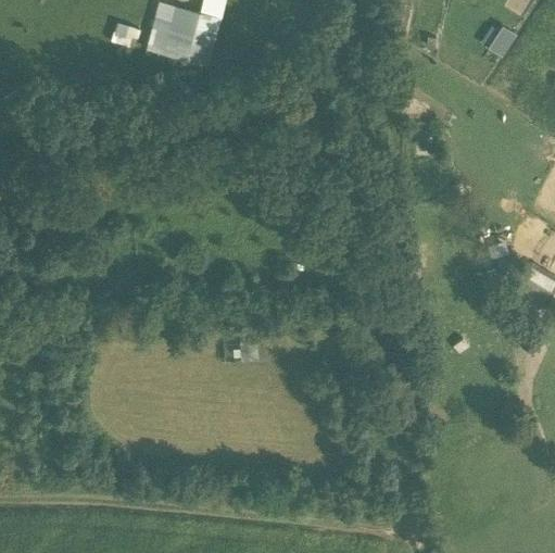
[(221,2),(213,0),(204,0),(201,13),(215,16),(216,17),(221,2)]
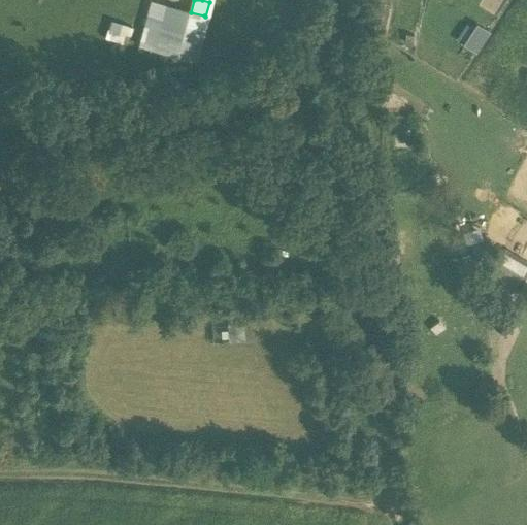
[(161,53),(172,7),(150,1),(137,46),(161,53)]
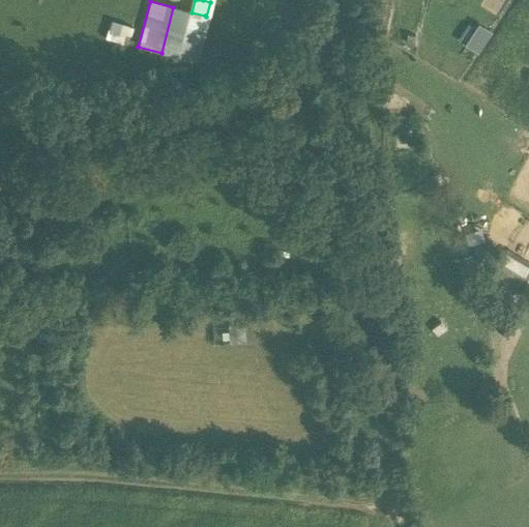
[(192,12),(173,7),(162,53),(194,62),(205,16),(192,12)]
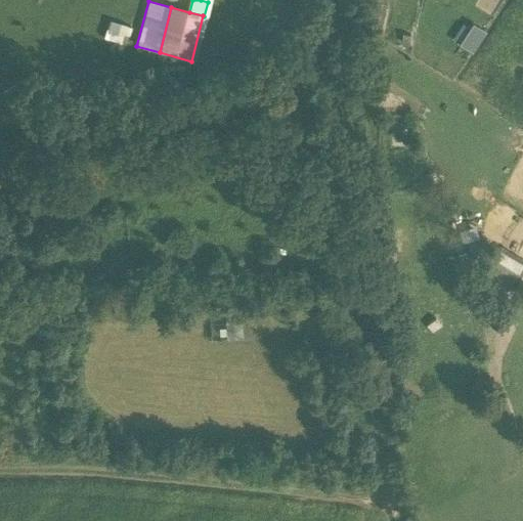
[(105,39),(126,46),(132,29),(112,22),(105,39)]
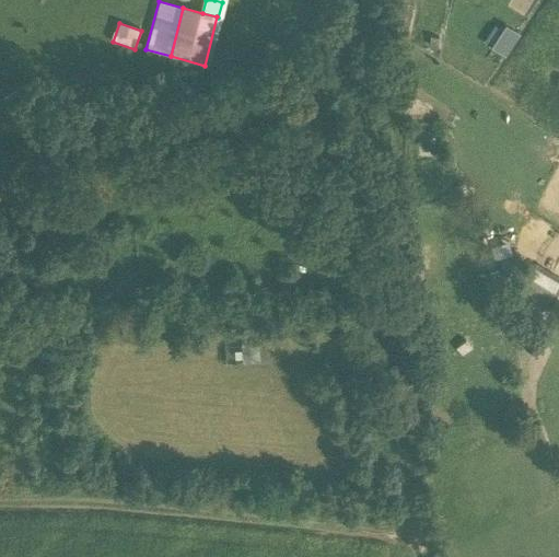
[(519,36),(507,27),(491,49),(504,58),(519,36)]
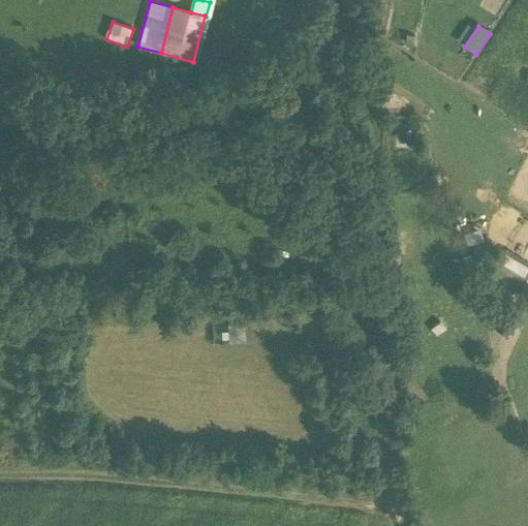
[(516,278),(527,279),(527,263),(518,261),(516,278)]
